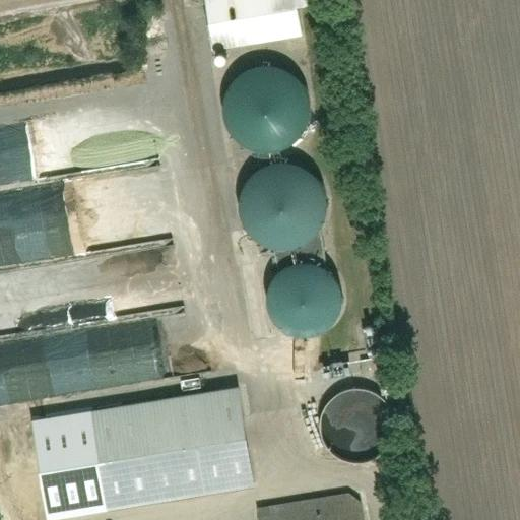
[(234,198),(233,211),(238,225),(261,248),(287,250),(308,241),(321,222),(324,200),(317,181),(301,166),(275,160),(256,166),(241,179),(234,198)]
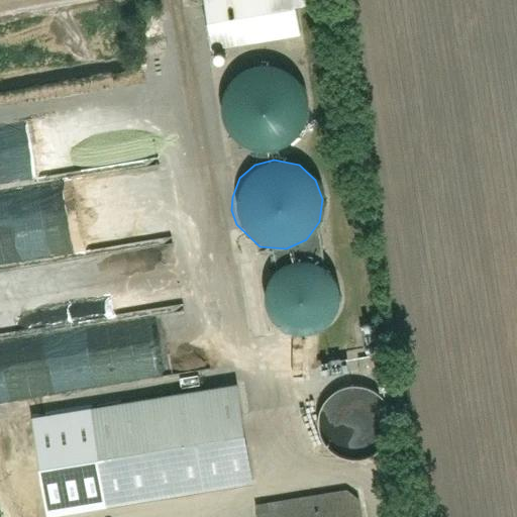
[(273,271),(261,294),(266,321),(284,336),(304,339),(328,327),(338,311),(338,291),(326,271),(309,262),(287,263),(273,271)]
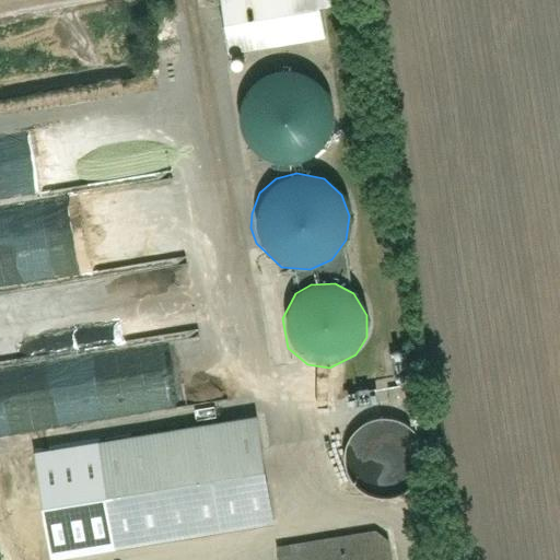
[(361,424),(346,441),(341,461),(347,479),(360,493),(381,500),(406,491),(418,478),(422,457),(418,440),(407,427),(387,419),(361,424)]
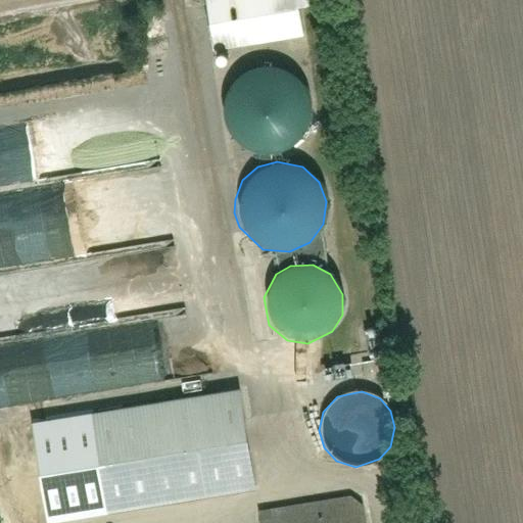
[(88,417),(102,515),(253,491),(238,394),(88,417)]
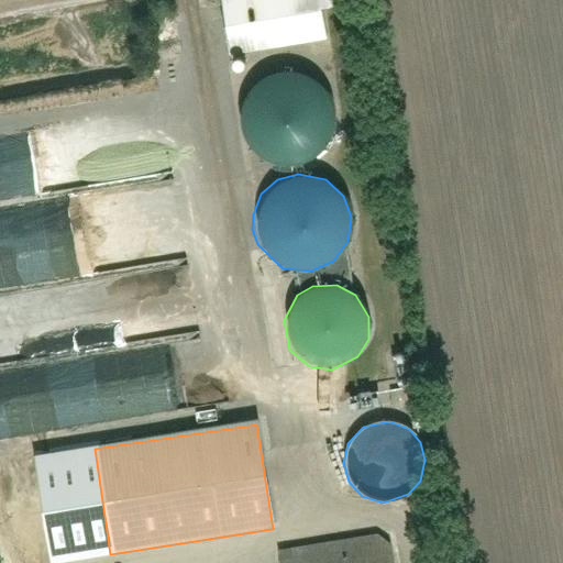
[(277,562),(393,562),(388,532),(276,549),(277,562)]
